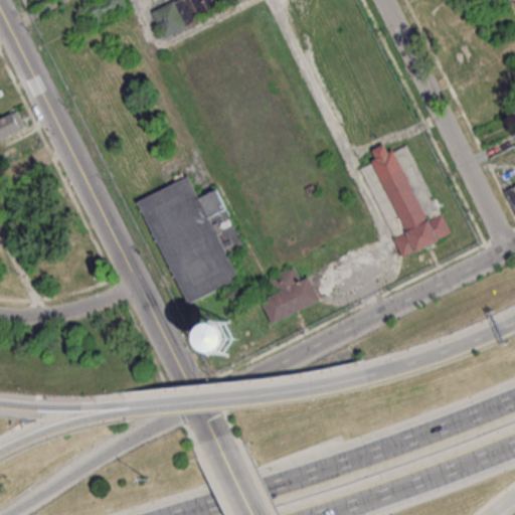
[(176,0),(153,9),(161,32),(242,0),(176,0)]
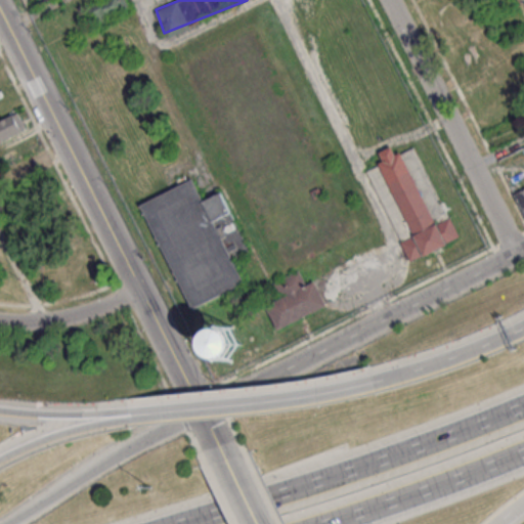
[(0,142),(27,129),(17,112),(0,121),(0,142)]
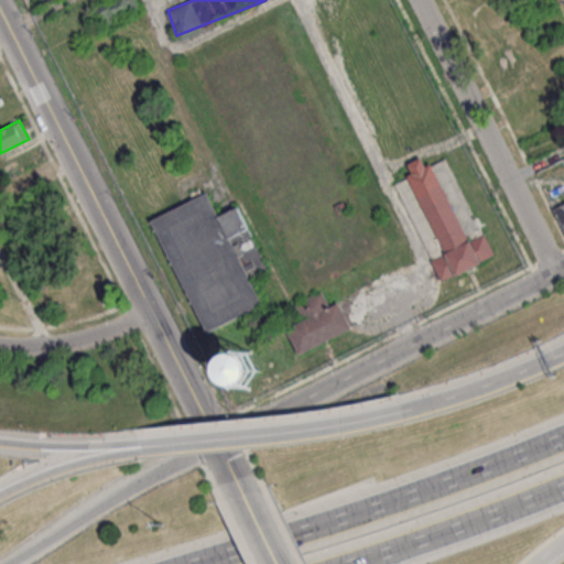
[(397,182),(438,281),(496,258),(485,230),(467,238),(446,187),(453,185),(447,171),(438,175),(434,163),(425,166),(422,158),(408,163),(413,175),(397,182)]
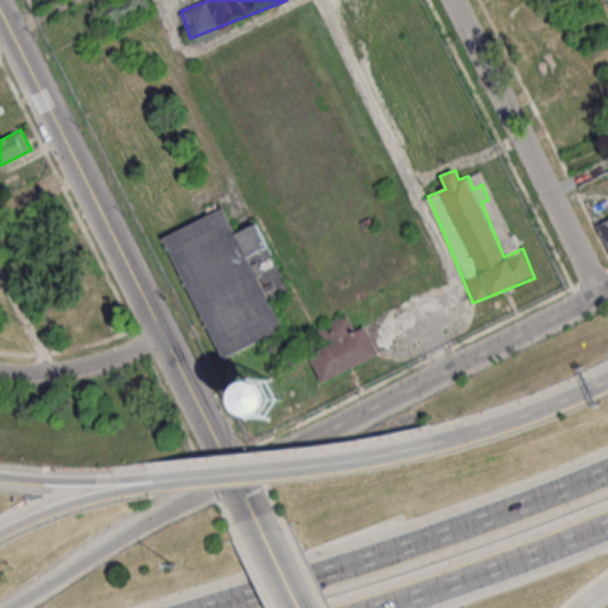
[(165,234),(219,358),(283,330),(270,298),(287,290),(259,222),(235,233),(225,209),(165,234)]
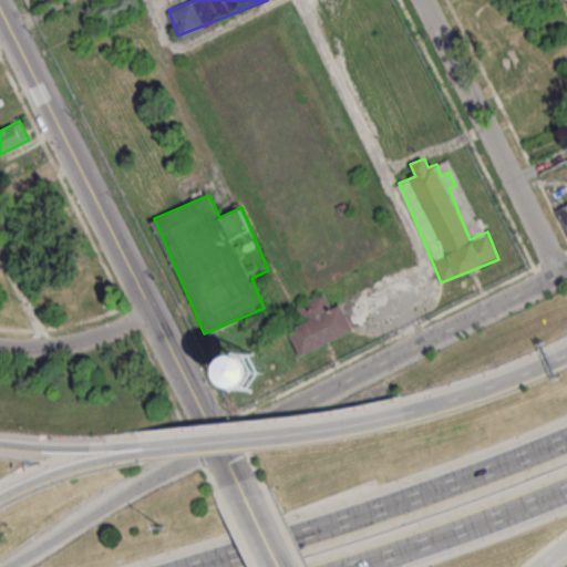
[(566,203),(556,209),(566,232),(566,203)]
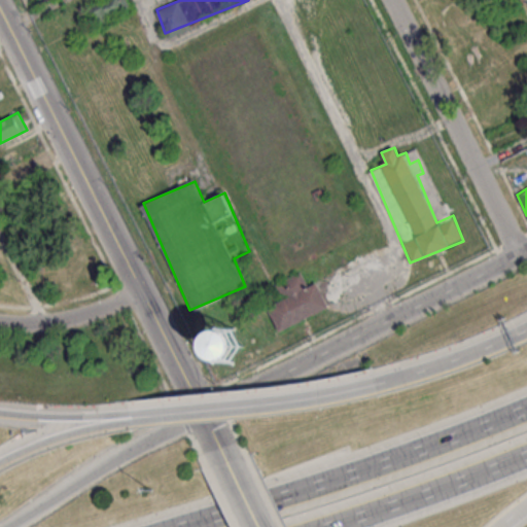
[(274,283),(279,296),(264,303),(276,330),(327,309),(316,282),(307,286),(302,272),(274,283)]
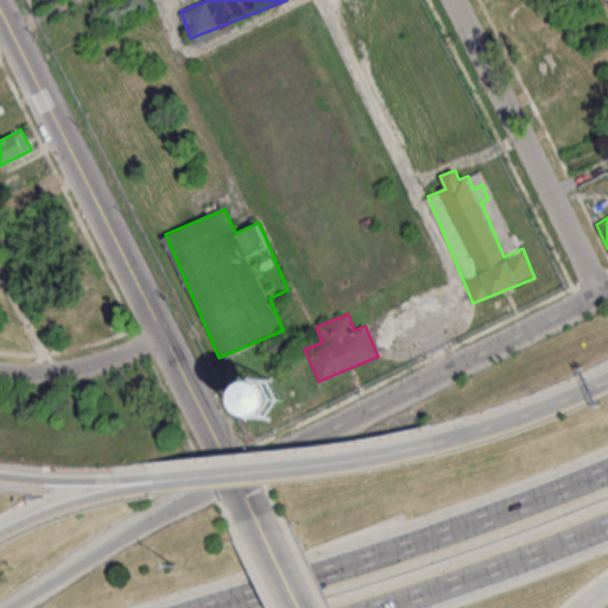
[(239,416),(272,416),(272,379),(239,379),(239,416)]
